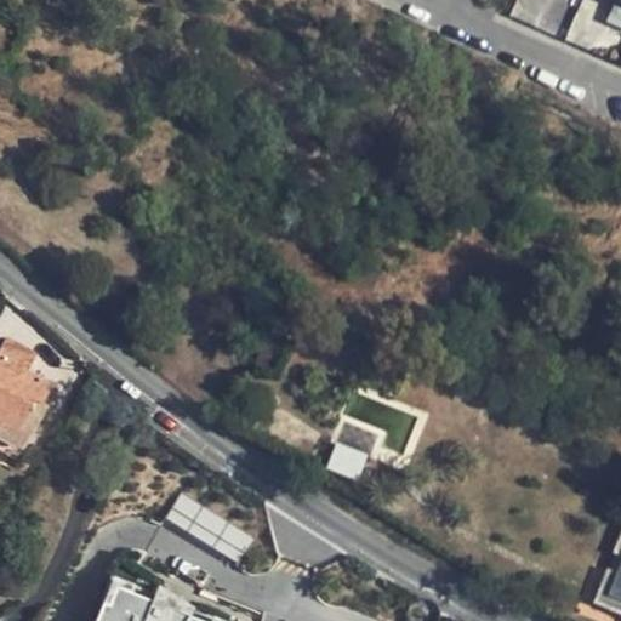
[(620,10),(610,7),(607,23),(620,27),(620,10)]
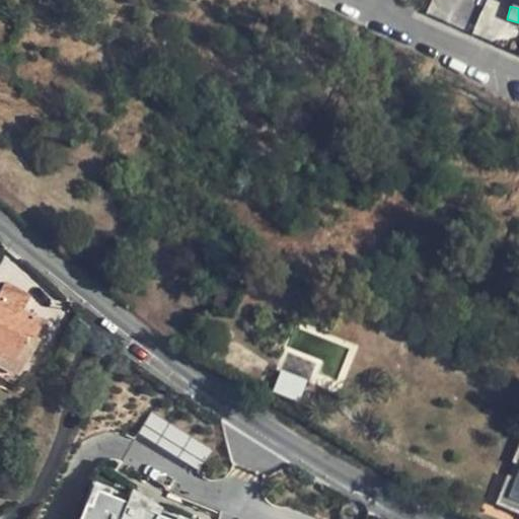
[(30,336),(35,339),(44,322),(22,309),(28,296),(4,283),(0,291),(0,352),(16,361),(24,346),(26,342),(30,336)]
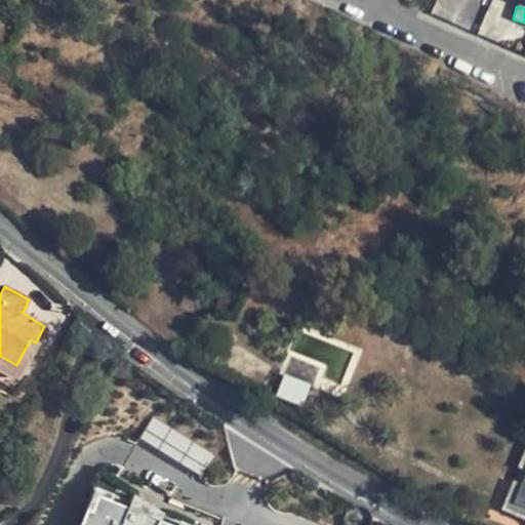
[(50,330),(44,326),(36,342),(42,346),(50,330)]
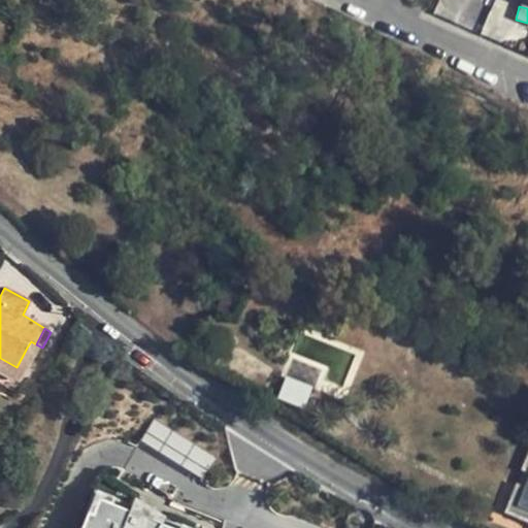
[(38,353),(27,348),(25,352),(36,358),(38,353)]
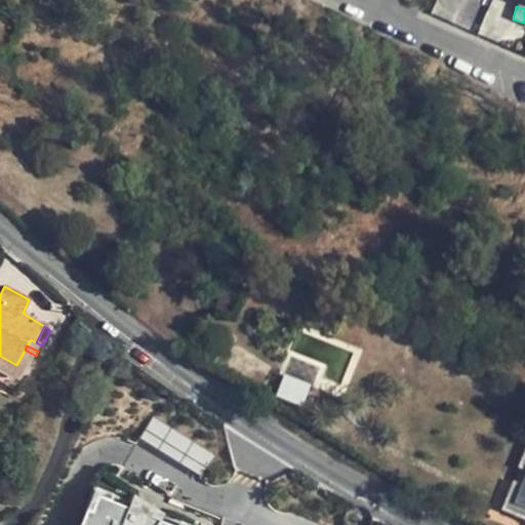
[(25,350),(16,365),(28,371),(36,356),(25,350)]
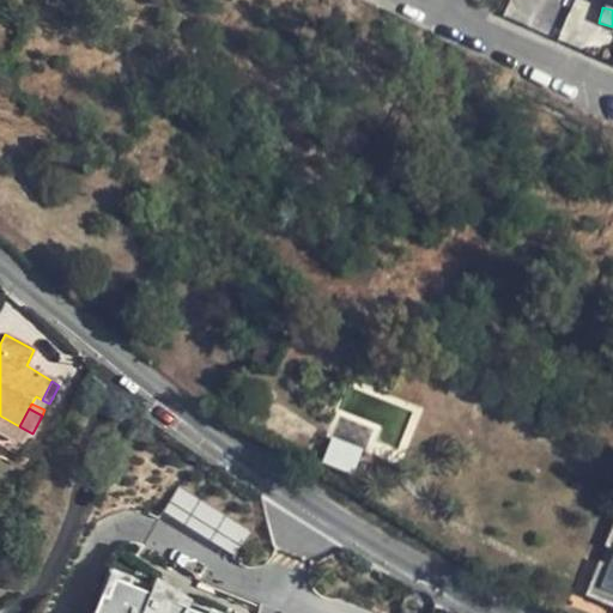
[(19,426),(0,416),(0,445),(7,449),(12,450),(18,450),(23,448),(26,444),(32,434),(19,426)]
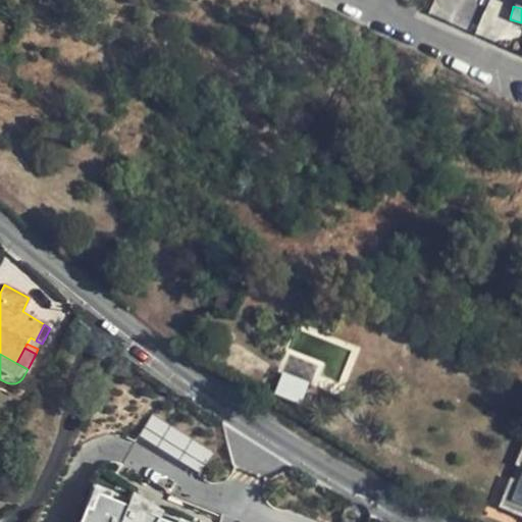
[(282,373),(274,394),(300,403),(308,382),(282,373)]
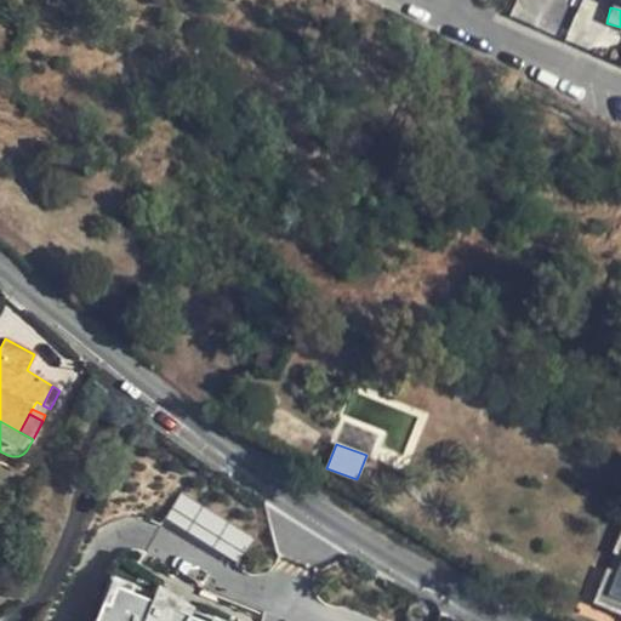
[(235,562),(250,539),(182,496),(167,518),(235,562)]
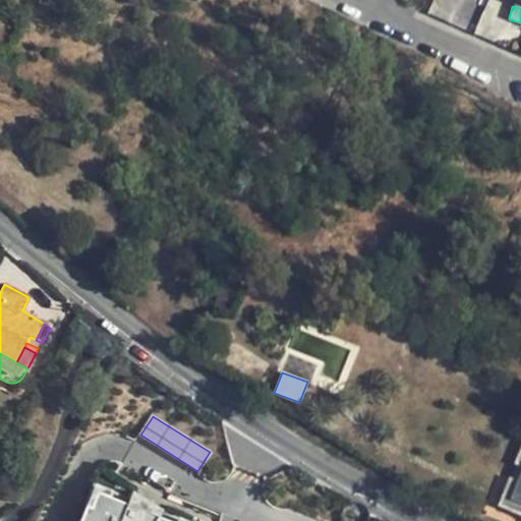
[(520,482),(512,479),(501,508),(504,509),(520,515),(520,502),(515,501),(520,485),(520,482)]
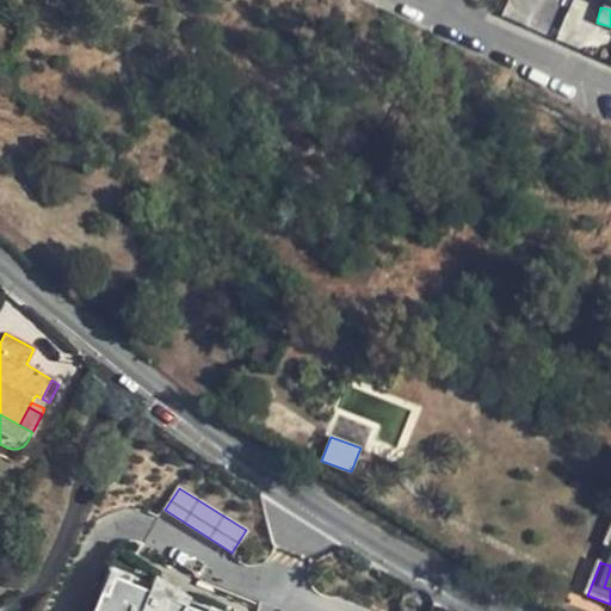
[(204,610),(111,575),(97,610),(204,610)]
